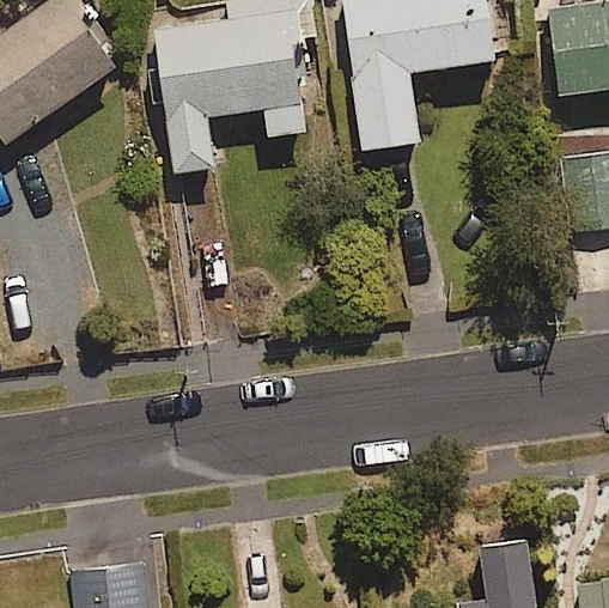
[(0,144),(1,146),(115,70),(83,20),(93,13),(85,0),(48,0),(20,19),(11,4),(0,10),(0,144)]
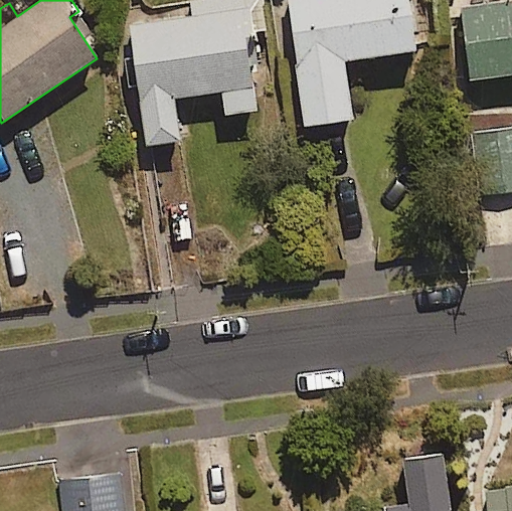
[(225,114),(257,110),(251,65),(260,64),(256,32),(267,30),(263,0),(189,0),(192,16),(131,23),(145,145),(179,141),(174,97),(222,91),(225,114)]
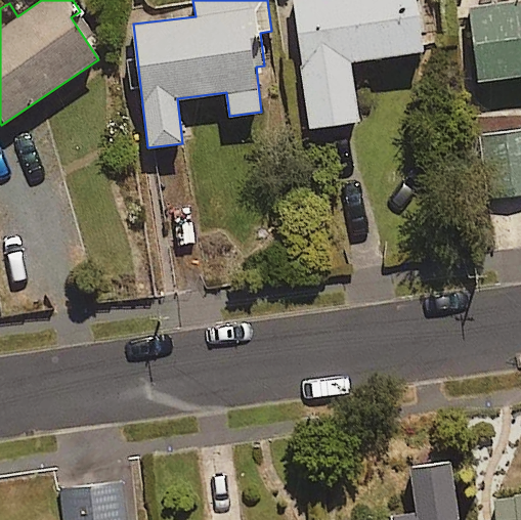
[(423,52),(417,0),(292,0),(308,129),(357,123),(350,60),(423,52)]
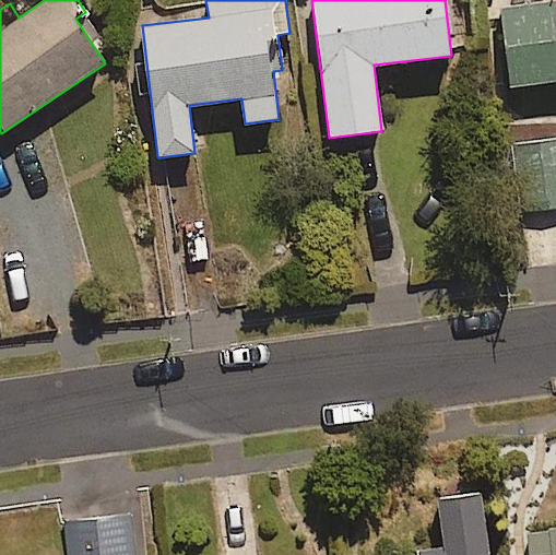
[(555,80),(555,0),(547,0),(499,7),(509,86),(555,80)]
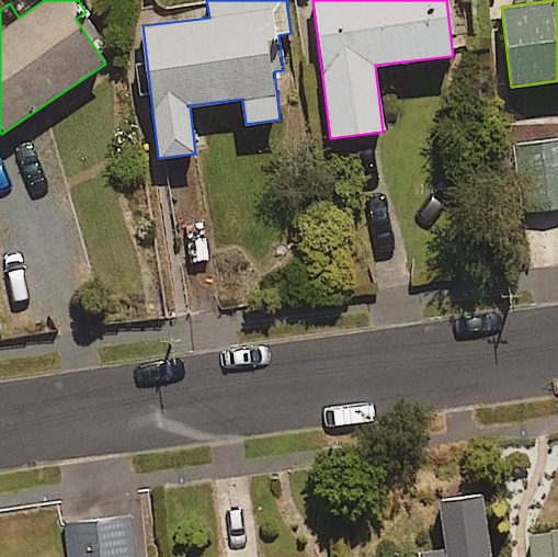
[(557,205),(557,139),(516,141),(521,207),(557,205)]
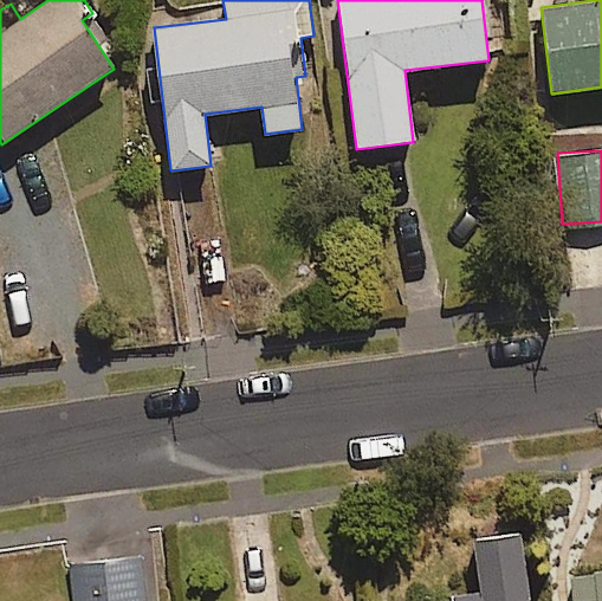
[(528,600),(519,537),(476,543),(484,599),(467,600),(528,600)]
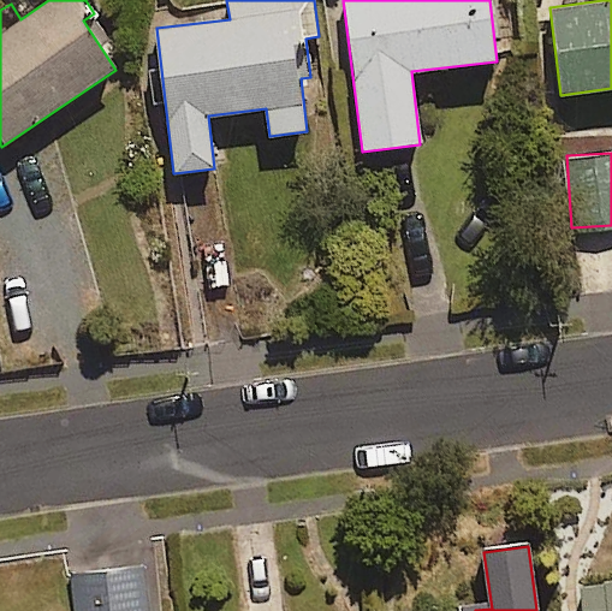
[(144,610),(143,569),(73,573),(75,610),(144,610)]
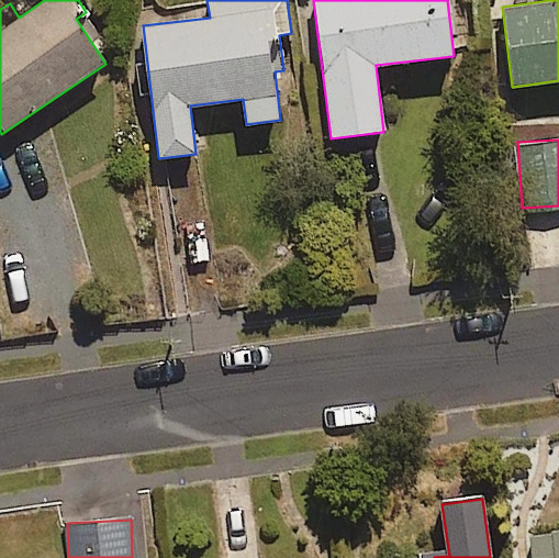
[(558,557),(558,532),(530,535),(532,557),(558,557)]
